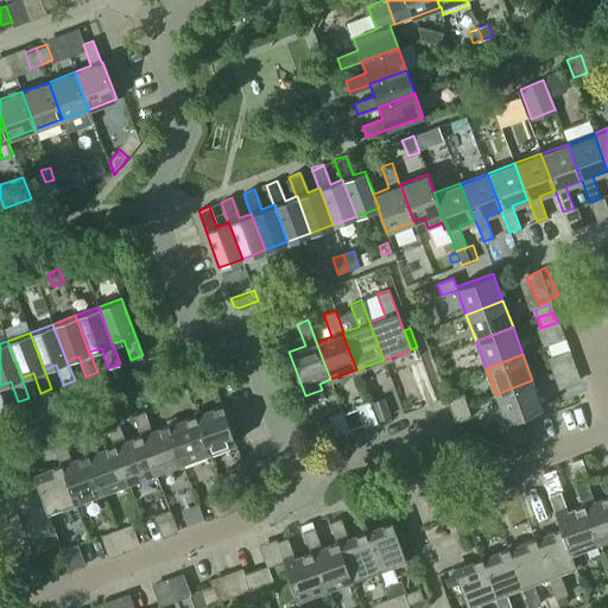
[(543,407),(532,380),(495,394),(506,422),(543,407)]
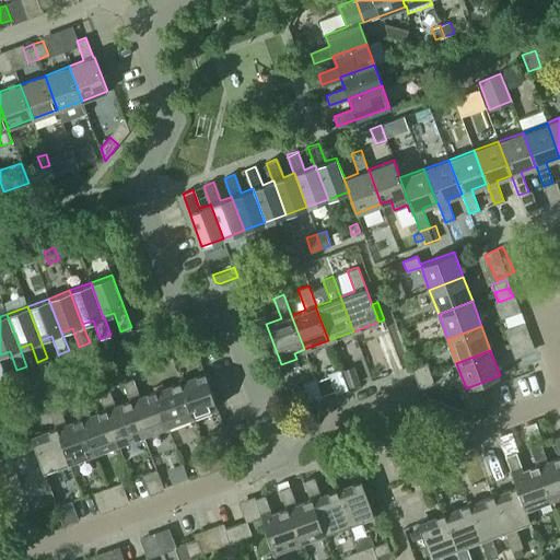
[(142,358),(144,364),(148,373),(158,369),(152,354),(142,358)]
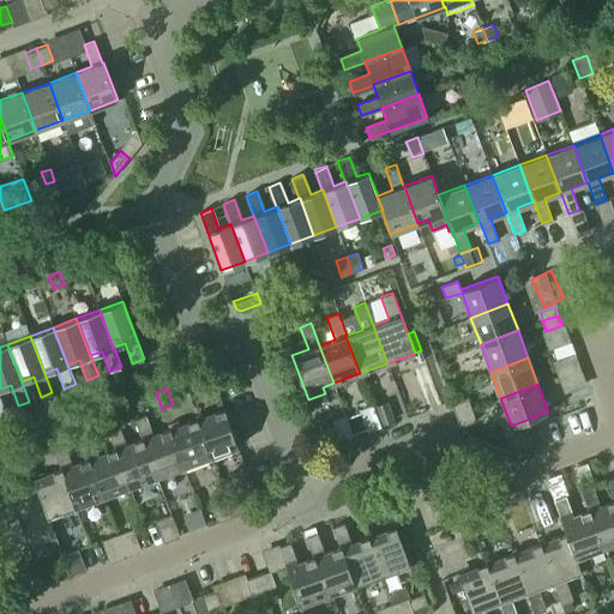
[(452,404),(456,415),(471,409),(468,398),(452,404)]
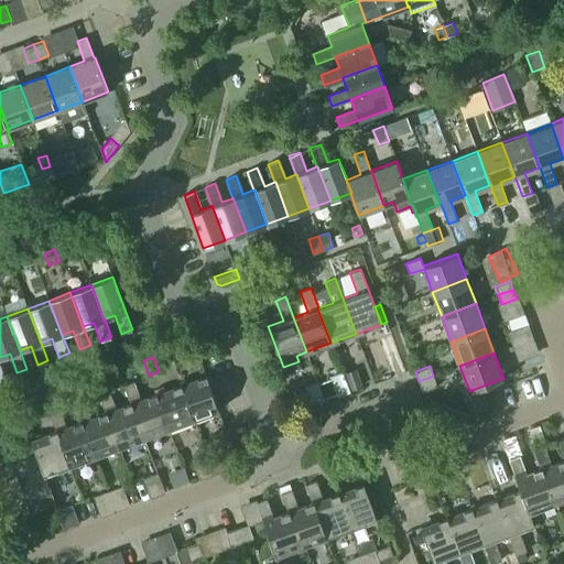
[(345,372),(350,389),(362,386),(357,369),(345,372)]
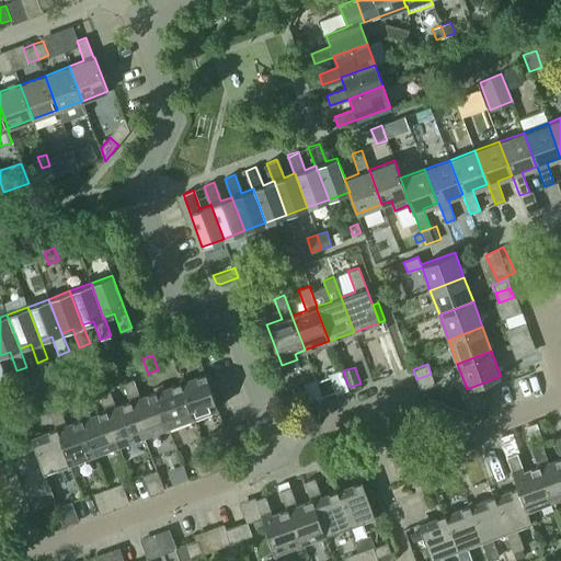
[(347,391),(341,370),(329,375),(336,396),(347,391)]
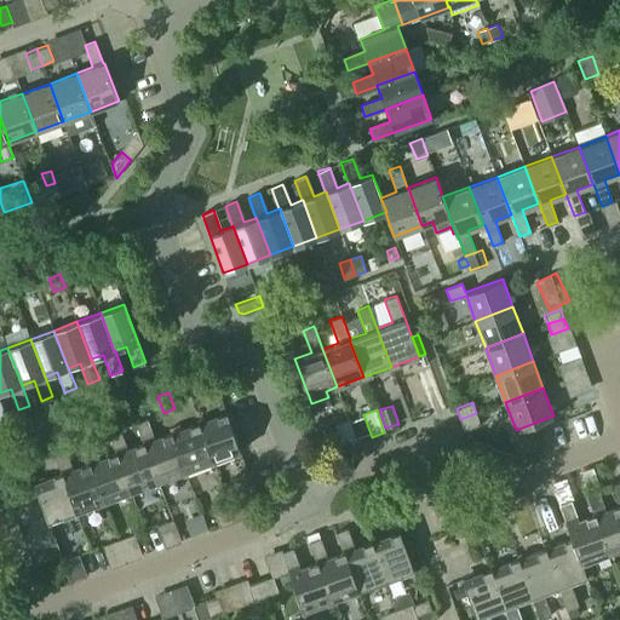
[(227,413),(199,423),(212,460),(240,451),(227,413)]
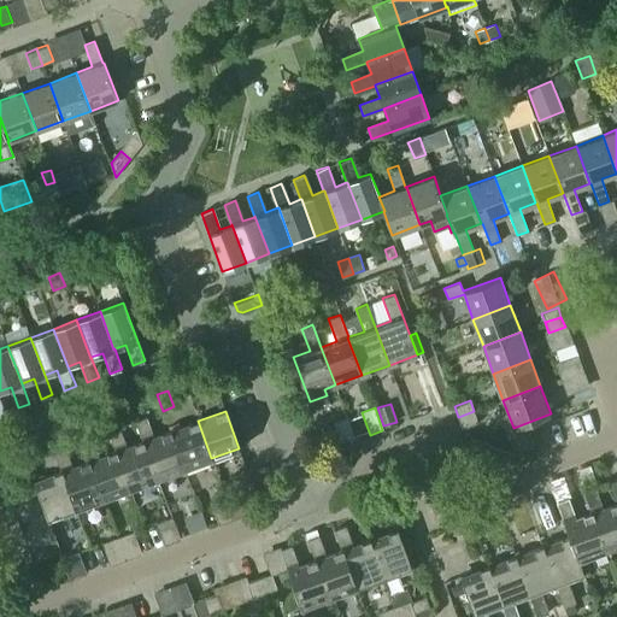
[(462,428),(463,428),(479,422),(474,411),(458,417),(462,428)]
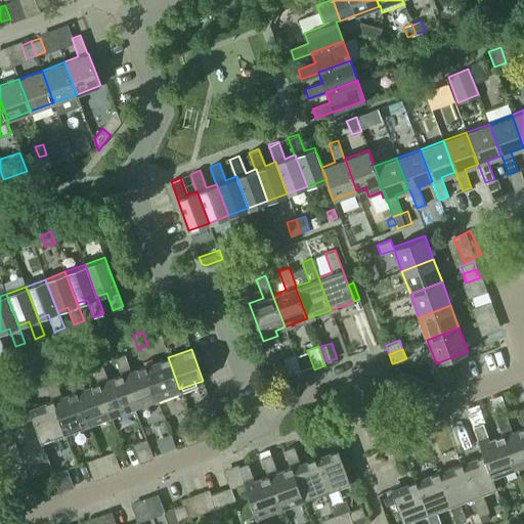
[(115,357),(121,375),(122,375),(133,406),(157,398),(144,366),(131,372),(124,354),(115,357)]
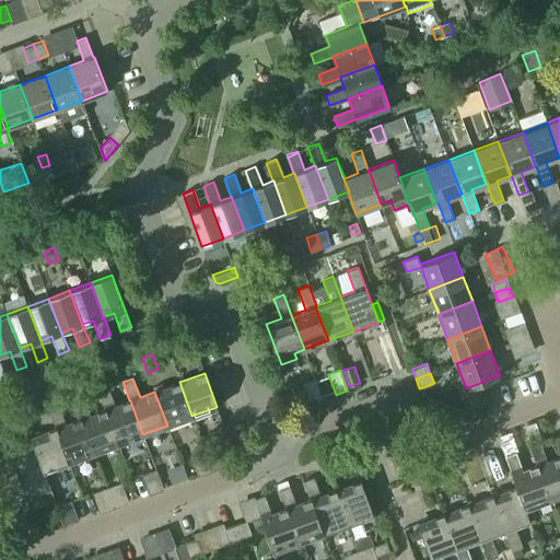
[(323,399),(315,378),(304,383),(312,404),(323,399)]
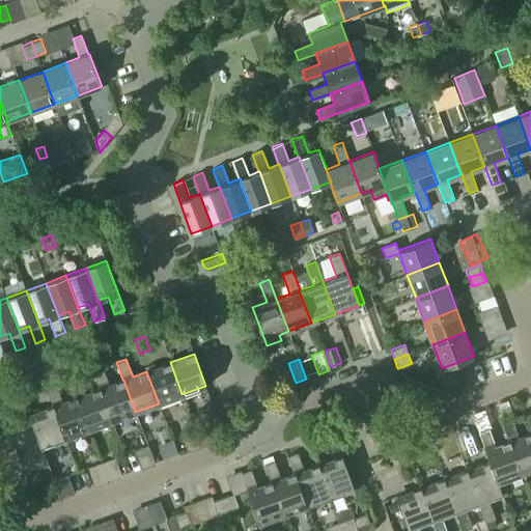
[(170,362),(146,371),(159,403),(182,394),(170,362)]
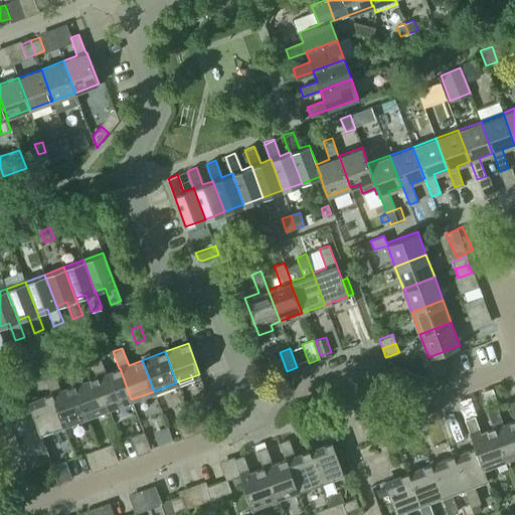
[(109,407),(131,399),(120,368),(119,368),(106,373),(100,356),(90,360),(97,376),(109,407)]
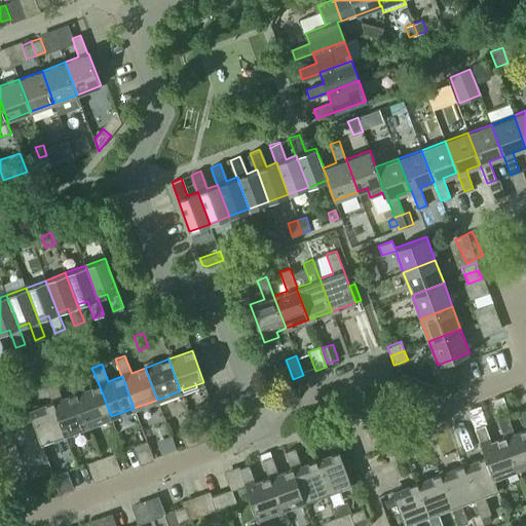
[(87,425),(111,416),(99,384),(85,389),(78,372),(69,376),(75,393),(76,393),(87,425)]
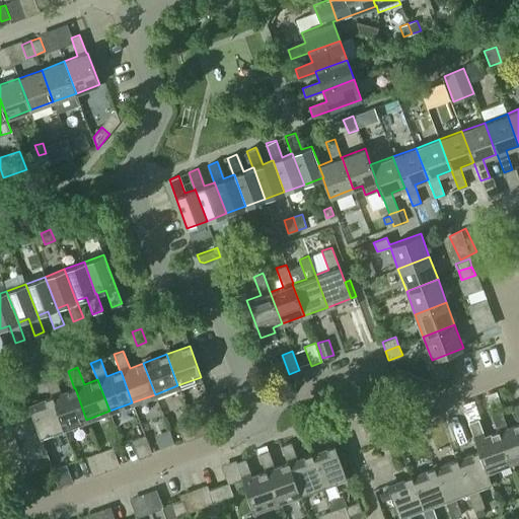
[(17,374),(22,388),(31,384),(26,371),(17,374)]
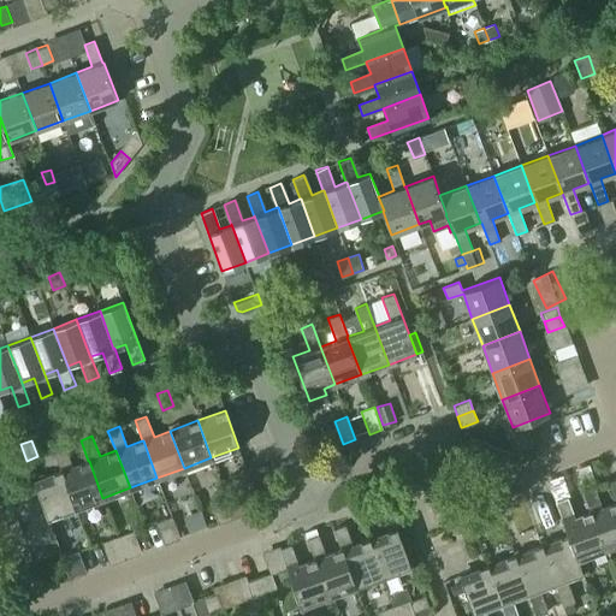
[(53,450),(61,471),(76,508),(102,498),(89,461),(88,461),(72,467),(65,446),(53,450)]
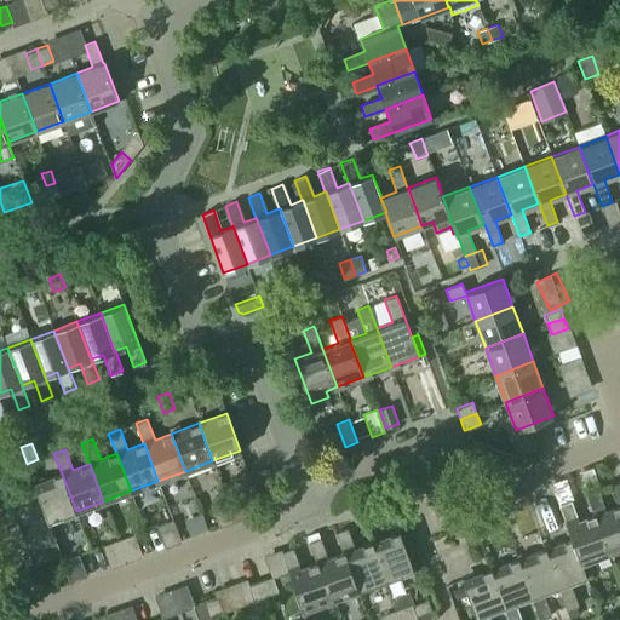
[(62,474),(34,483),(40,499),(45,512),(49,522),(49,521),(76,511),(62,474)]
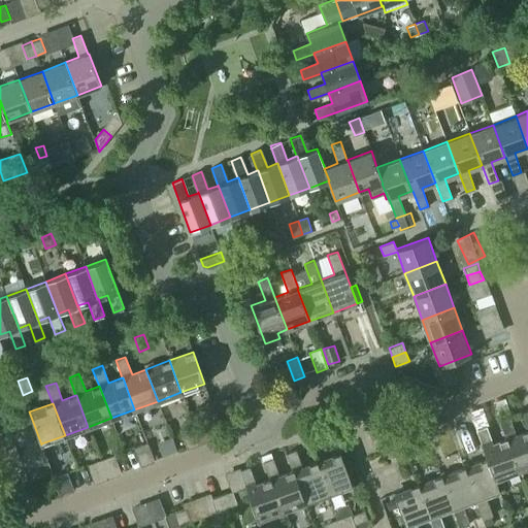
[(205,417),(207,421),(210,430),(220,426),(216,413),(205,417)]
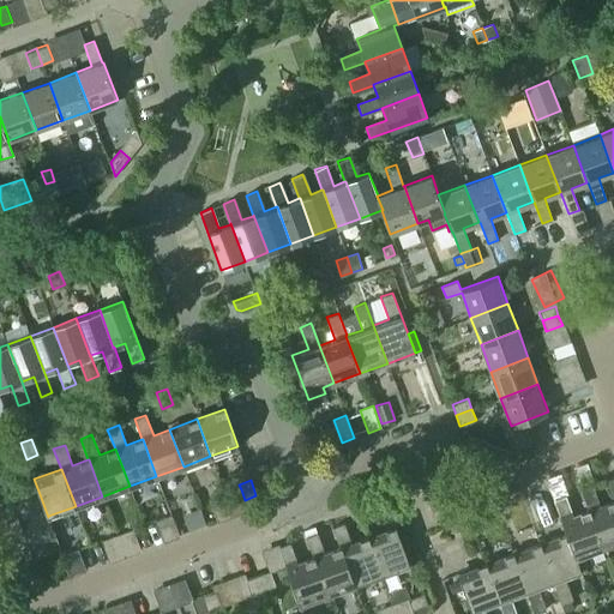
[(602,547),(613,542),(613,500),(600,506),(593,486),(581,489),(588,510),(589,510),(602,547)]
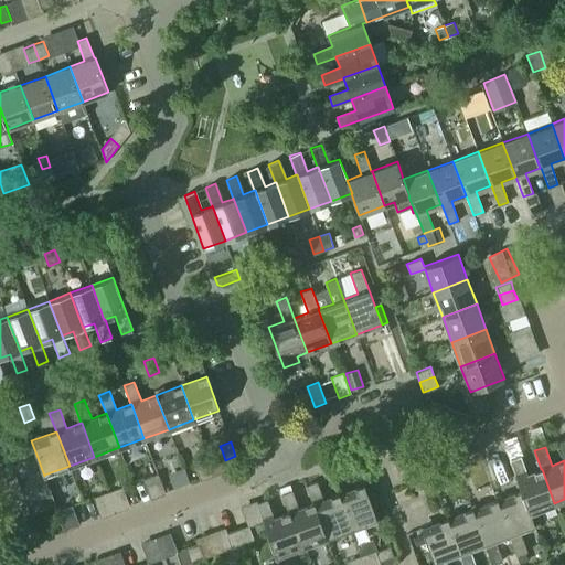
[(41,467),(36,455),(12,464),(17,476),(41,467)]
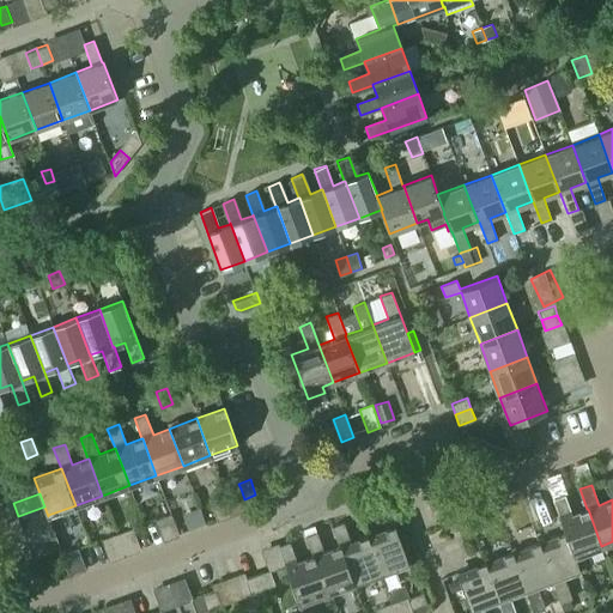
[(553,499),(565,533),(566,533),(575,557),(601,546),(588,509),(587,509),(571,515),(564,495),(553,499)]
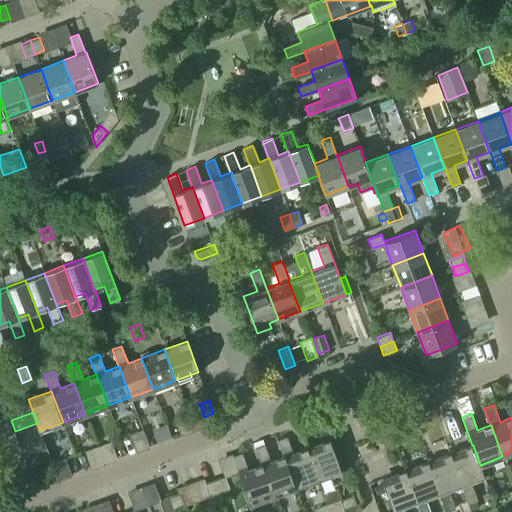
[(19,442),(41,434),(40,430),(40,431),(37,423),(15,431),(19,442)]
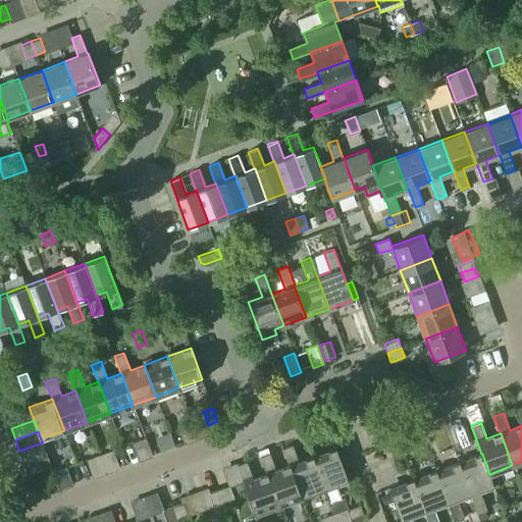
[(153,456),(147,437),(133,442),(140,461),(153,456)]
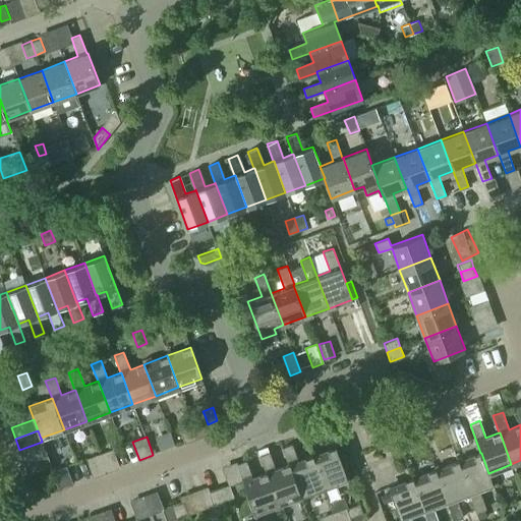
[(23,462),(47,453),(42,442),(19,450),(23,462)]
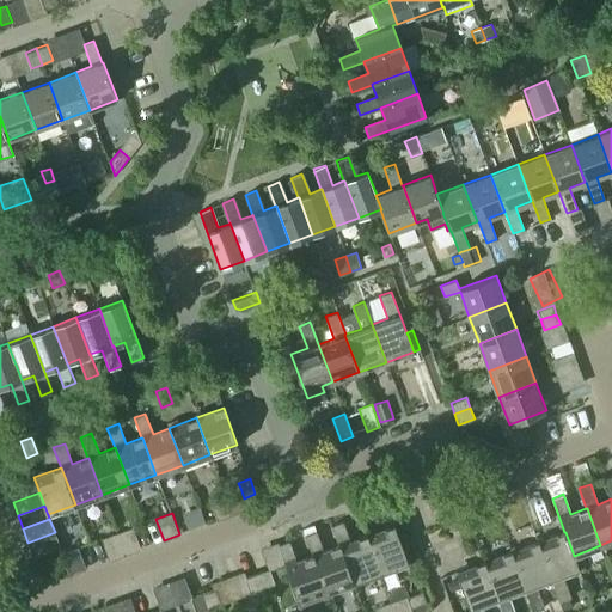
[(354,582),(380,573),(367,536),(350,542),(343,521),(331,525),(338,545),(340,545),(354,582)]
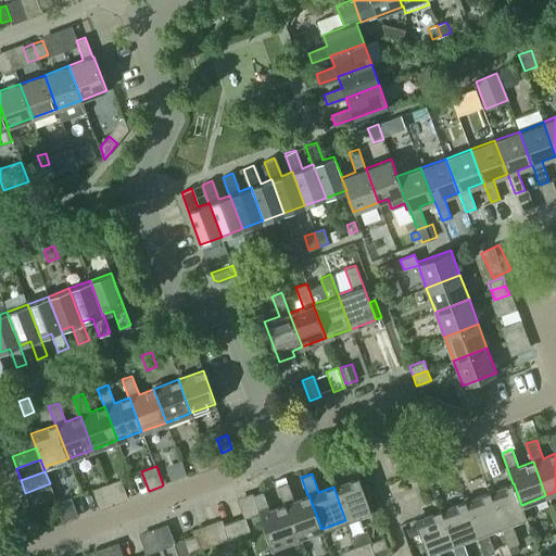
[(100,487),(106,504),(130,495),(124,477),(100,487)]
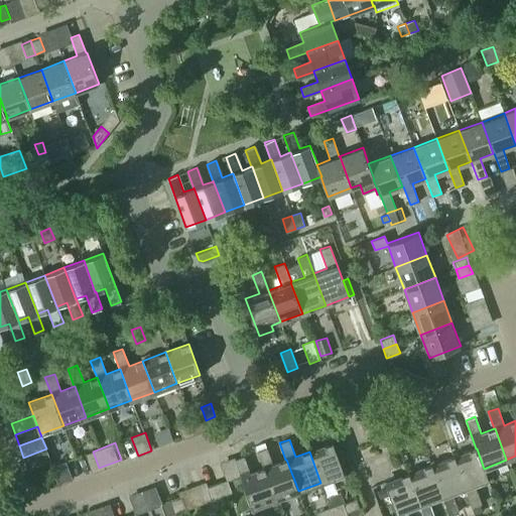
[(257,452),(266,447),(264,442),(255,445),(257,452)]
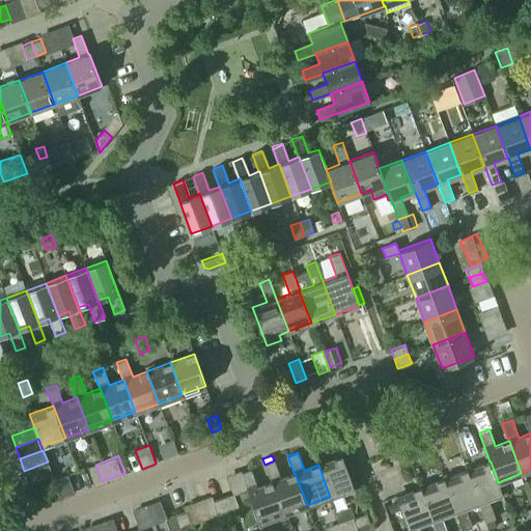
[(342,455),(318,465),(330,497),(354,487),(342,455)]
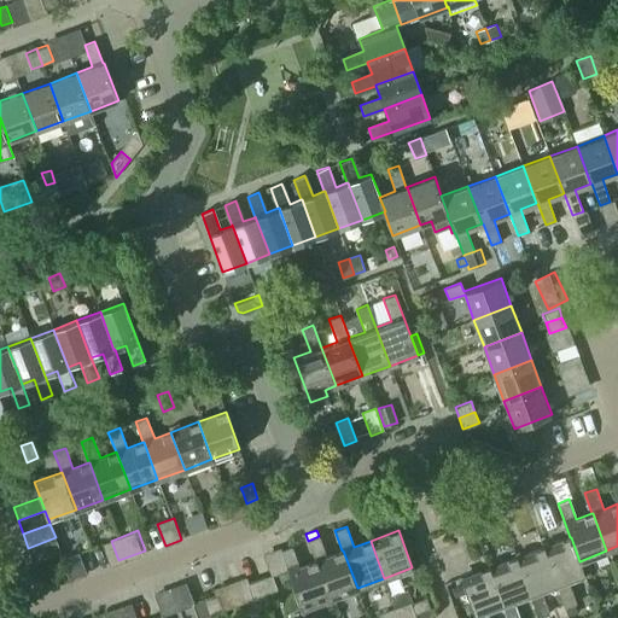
[(343,551),(342,551),(327,557),(319,536),(308,541),(315,561),(316,560),(330,598),(357,588),(343,551)]
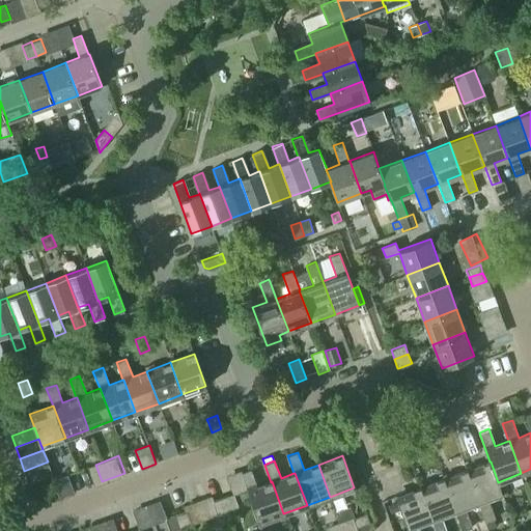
[(24,471),(28,482),(52,474),(48,462),(24,471)]
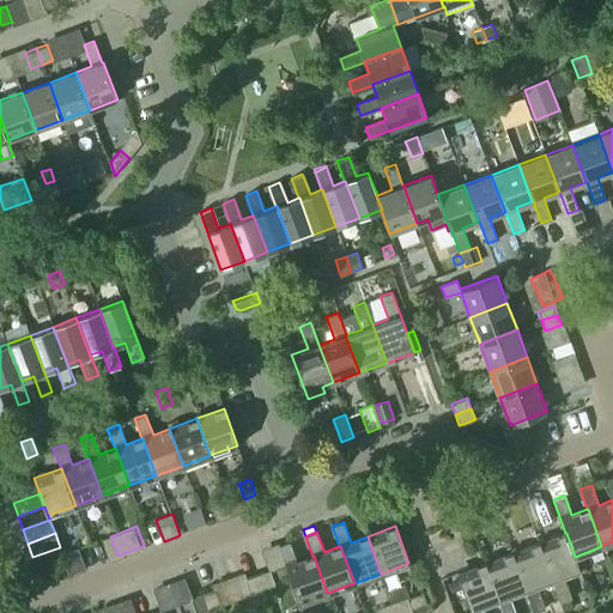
[(580,570),(575,557),(566,533),(565,533),(539,542),(552,580),(552,581),(560,602),(571,599),(563,576),(580,570)]
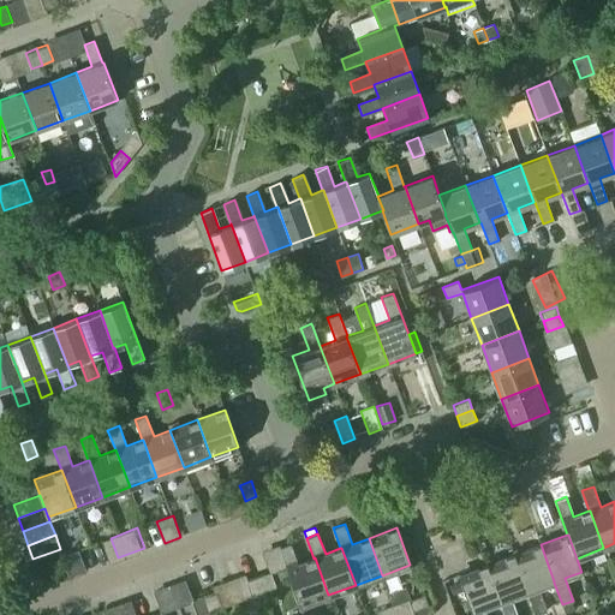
[(315,557),(314,559),(298,563),(291,544),(279,548),(300,605),(328,595),(315,557)]
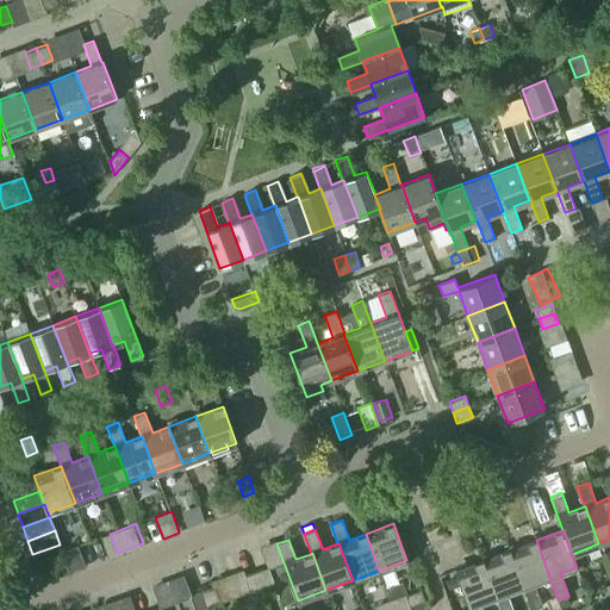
[(534,583),(549,578),(549,577),(536,540),(510,549),(523,587),(522,587),(530,609),(542,605),(534,583)]
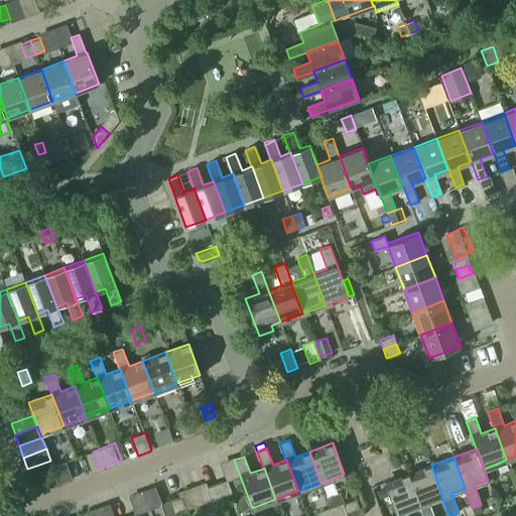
[(433,515),(428,502),(441,497),(442,497),(431,465),(408,474),(419,505),(422,515),(433,515)]
